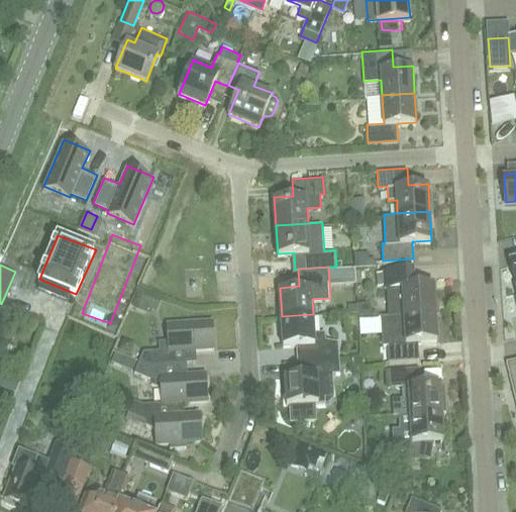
[(384,270),(377,271),(378,284),(385,284),(385,286),(388,286),(389,313),(389,314),(436,310),(434,282),(415,284),(414,267),(384,268),(384,270)]
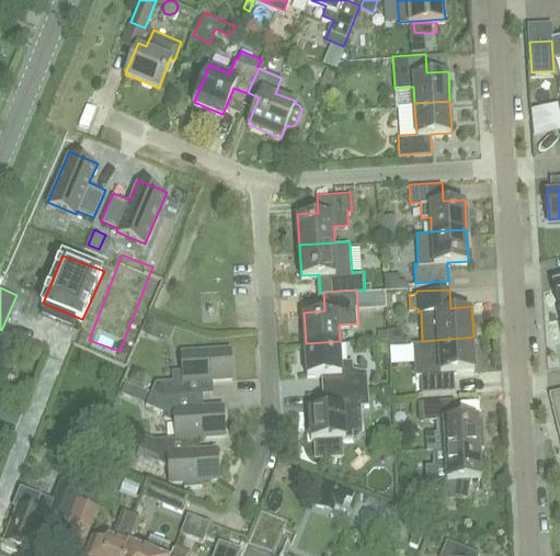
[(175,318),(151,309),(144,329),(160,336),(161,331),(169,333),(175,318)]
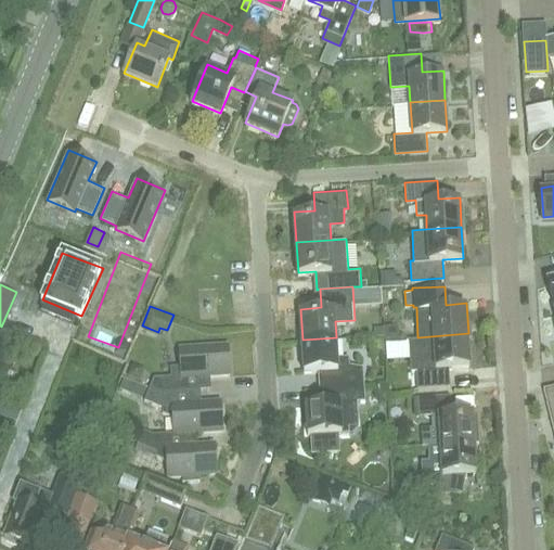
[(365,330),(365,345),(377,345),(377,330),(365,330)]
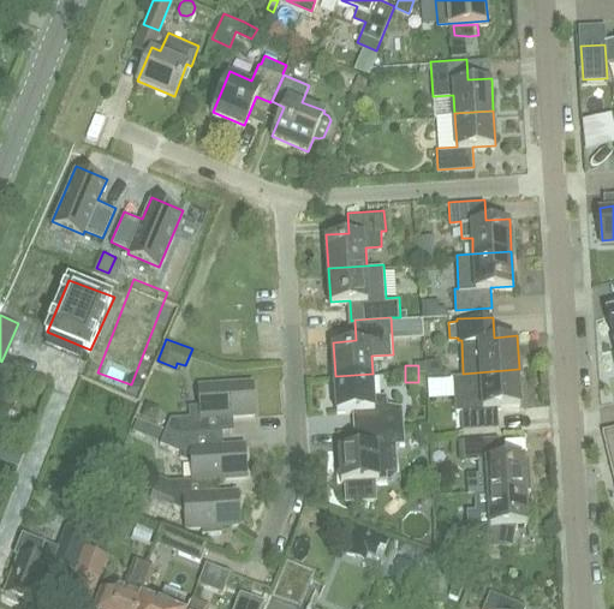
[(443,375),(427,375),(428,394),(452,393),(452,407),(462,406),(463,428),(499,425),(498,405),(520,404),(519,369),(463,374),(443,375)]
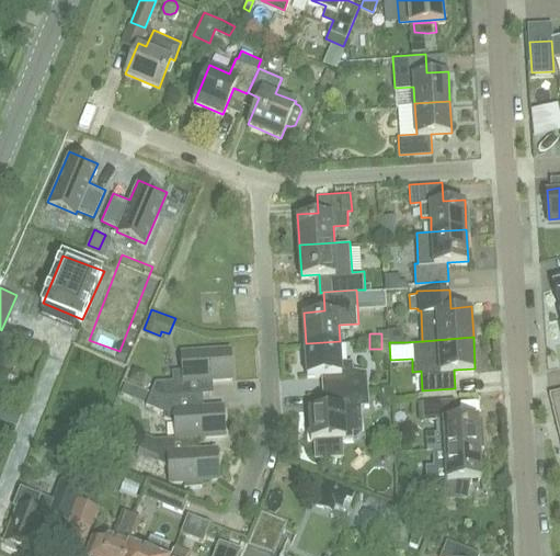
[(330,388),(368,386),(367,367),(353,366),(353,358),(341,359),(340,341),(306,343),(307,374),(329,373),(330,388)]
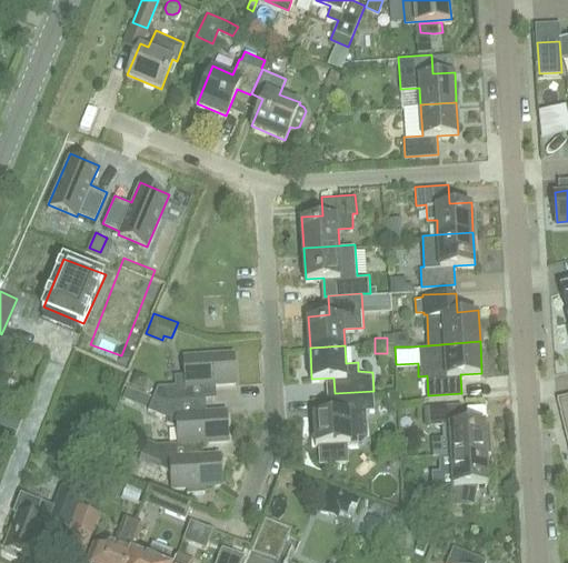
[(158,383),(152,394),(163,399),(181,398),(192,396),(191,383),(236,380),(235,350),(185,353),(186,372),(175,372),(175,382),(158,383)]
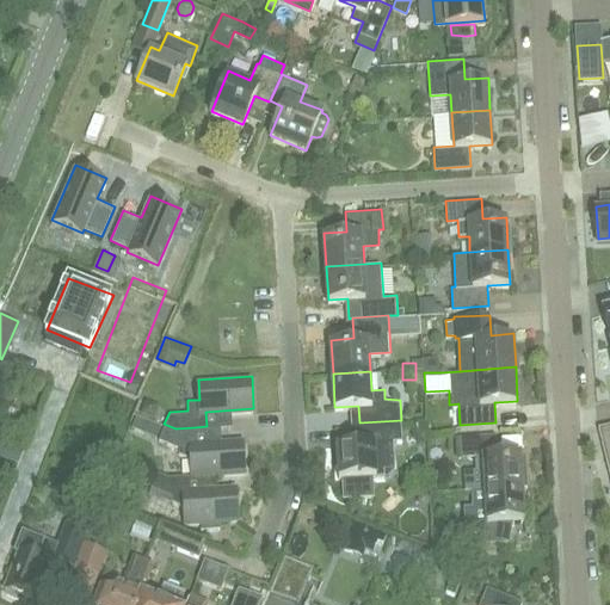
[(149,419),(145,430),(156,434),(161,424),(149,419)]
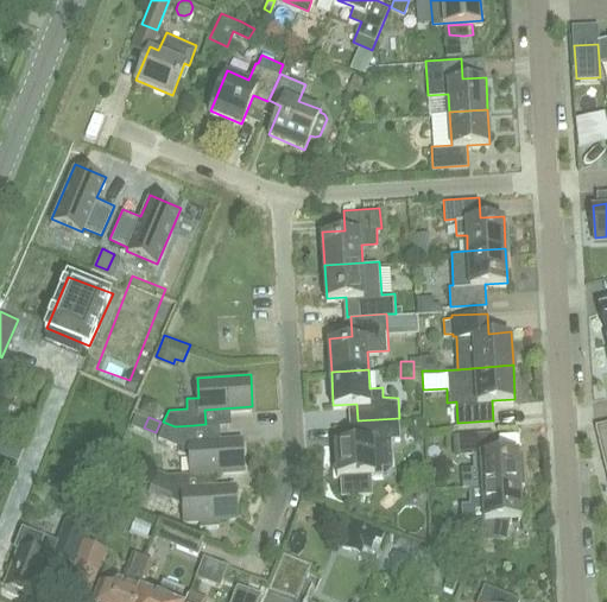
[(399,418),(358,420),(359,438),(335,439),(337,474),(386,470),(393,463),(391,437),(402,436),(400,420),(399,420),(399,418)]
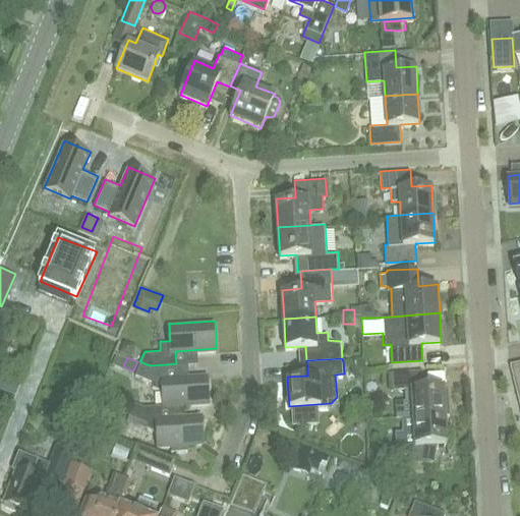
[(519,360),(510,363),(519,402),(519,360)]
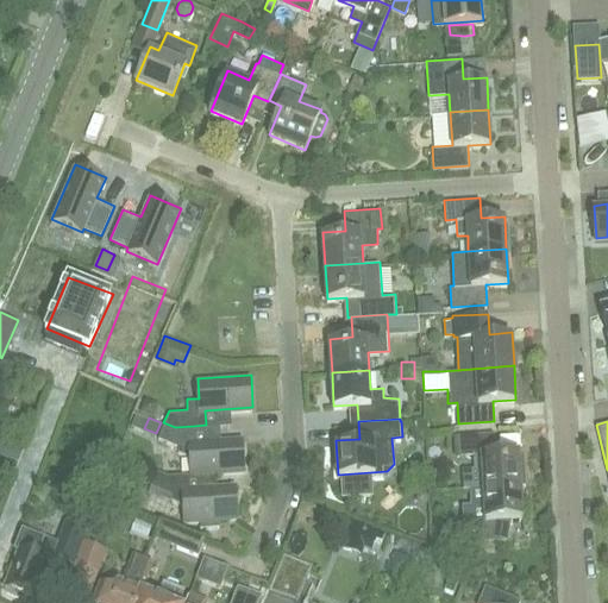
[(175,427),(163,422),(158,435),(177,444),(177,450),(189,454),(190,472),(244,469),(243,437),(195,440),(194,426),(175,427)]
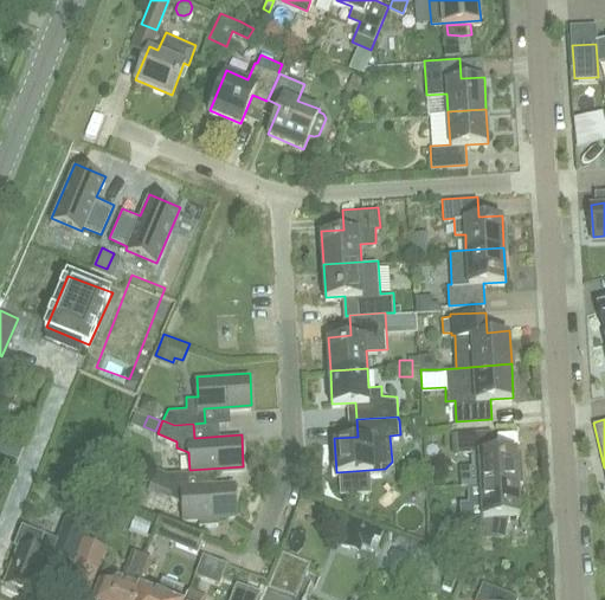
[(410,431),(416,437),(423,437),(422,423),(410,424),(410,431)]
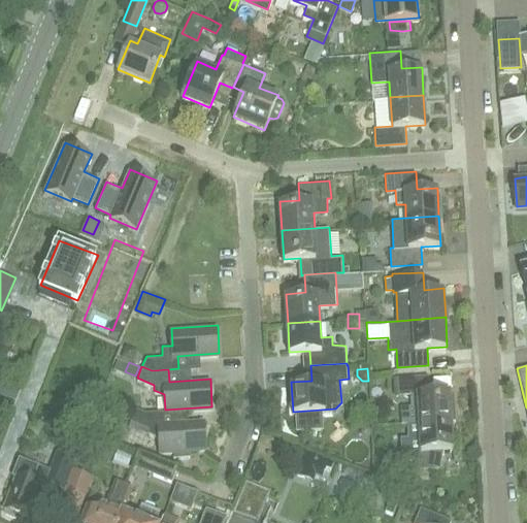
[(0,394),(5,395),(9,373),(0,370),(0,394)]
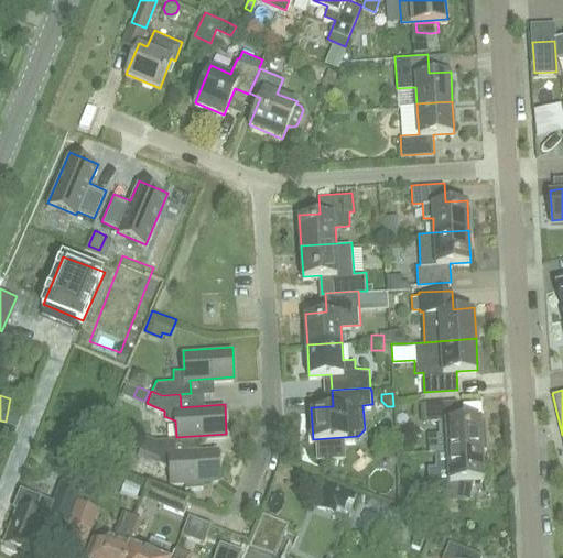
[(487,447),(485,418),(480,418),(480,416),(459,417),(458,398),(425,401),(426,419),(439,418),(439,430),(440,449),(447,449),(483,447),(483,448),(487,447)]
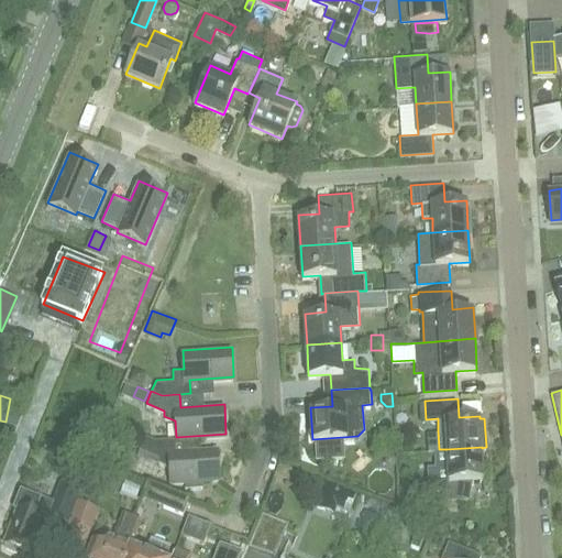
[(185,485),(202,484),(202,478),(220,477),(218,448),(174,450),(173,437),(155,437),(145,434),(139,447),(158,456),(158,460),(169,465),(171,480),(185,479),(185,485)]
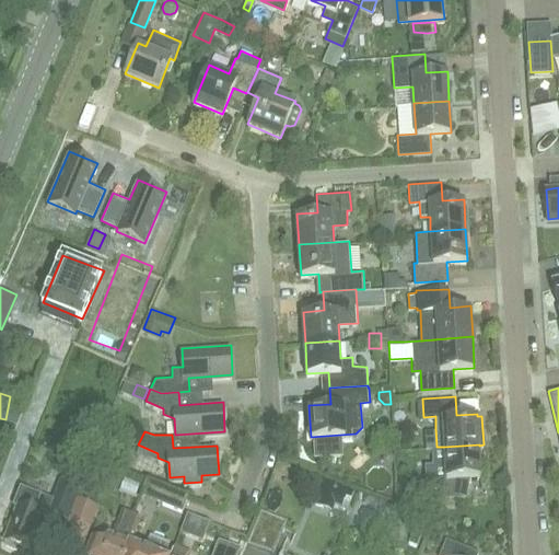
[(480,475),(479,446),(479,444),(444,447),(437,447),(433,447),(434,463),(426,464),(428,497),(461,495),(459,476),(480,475)]
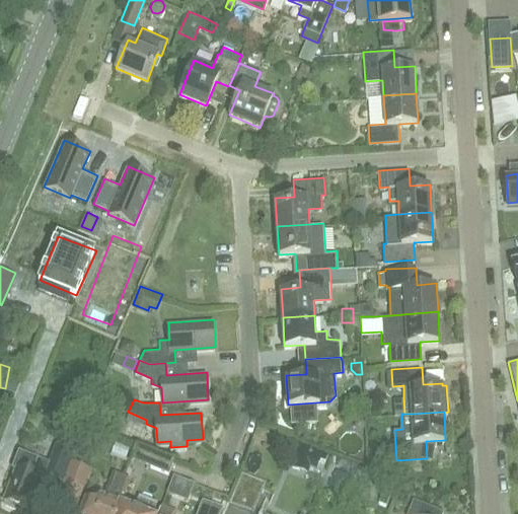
[(324,458),(327,450),(299,439),(292,455),(317,465),(320,457),(324,458)]
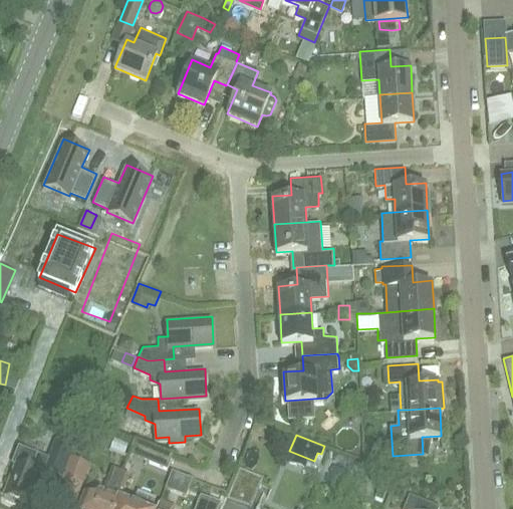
[(130,451),(167,466),(172,453),(135,438),(130,451)]
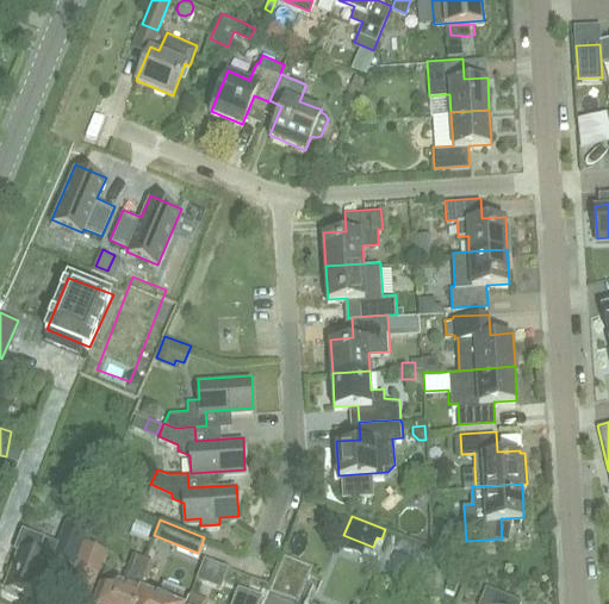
[(72,561),(85,528),(66,521),(57,540),(24,525),(16,546),(20,547),(5,585),(7,590),(17,593),(20,591),(33,596),(42,576),(45,577),(54,554),(72,561)]
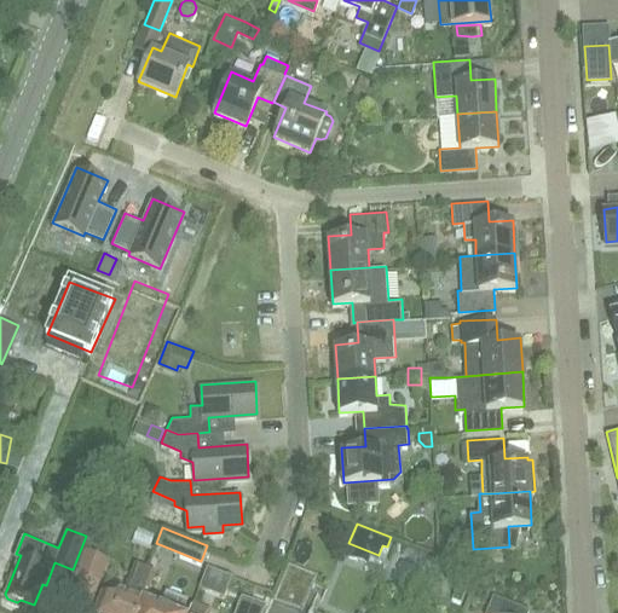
[(76,571),(65,597),(81,603),(92,577),(100,554),(85,548),(81,559),(76,571)]
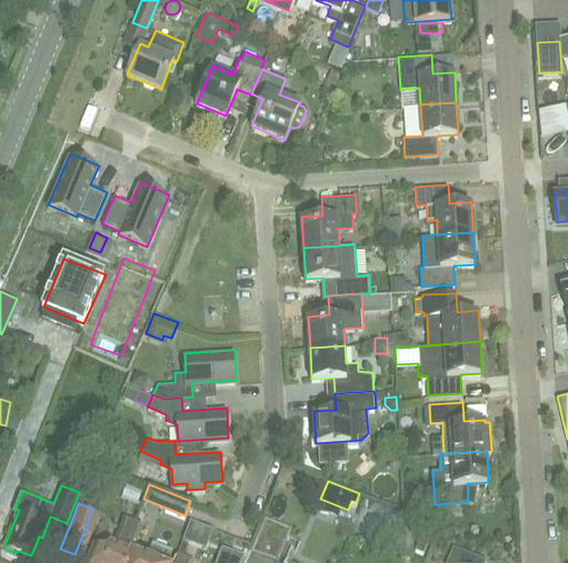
[(148,555),(131,549),(126,562),(166,562),(182,521),(163,512),(151,542),(153,542),(148,555)]
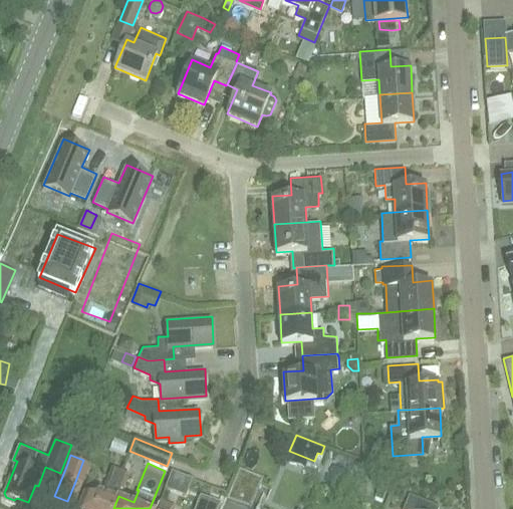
[(226,494),(250,504),(263,474),(239,464),(226,494)]
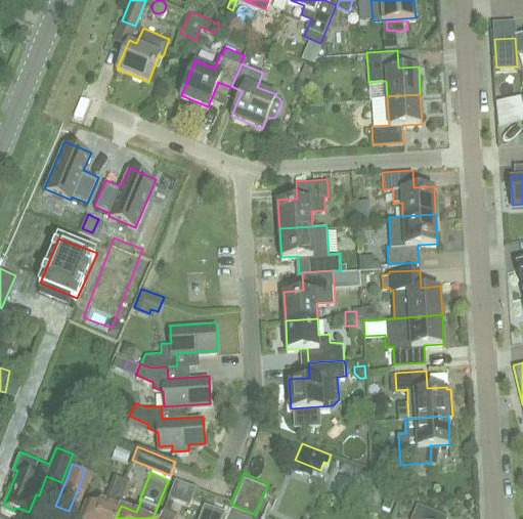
[(116,518),(121,506),(118,505),(127,480),(116,475),(105,500),(99,498),(96,505),(87,501),(79,518),(116,518)]
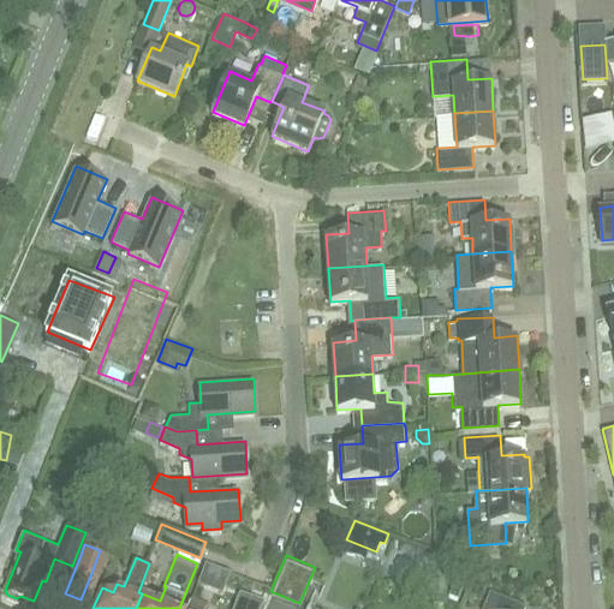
[(455,573),(449,592),(458,595),(464,577),(455,573)]
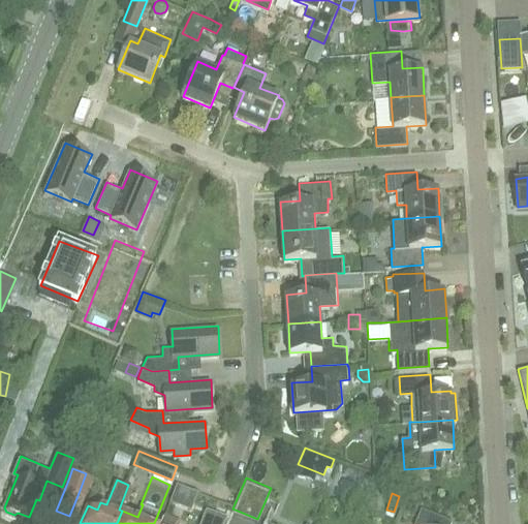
[(416,523),(451,523),(453,519),(422,506),(415,523),(416,523)]
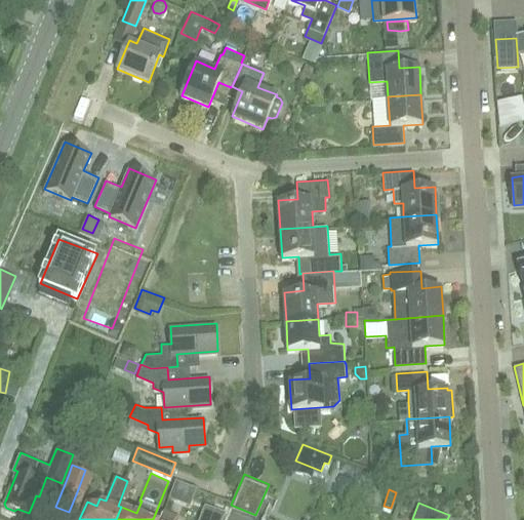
[(223,519),(226,514),(218,511),(205,506),(198,519),(223,519)]
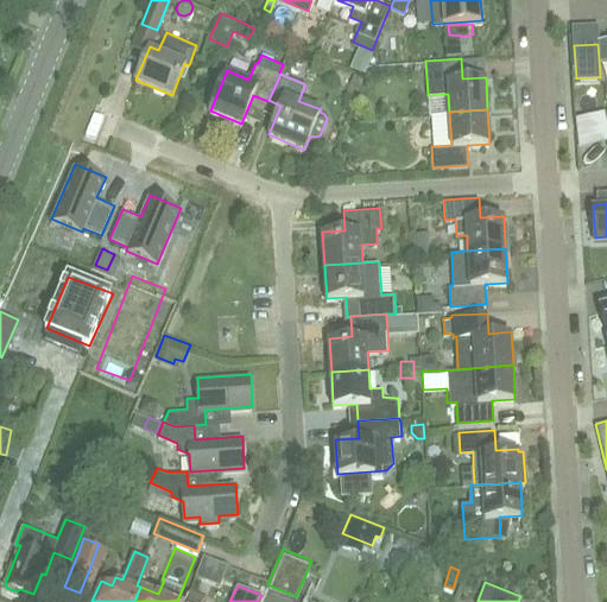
[(204,601),(207,597),(189,590),(184,601),(204,601)]
